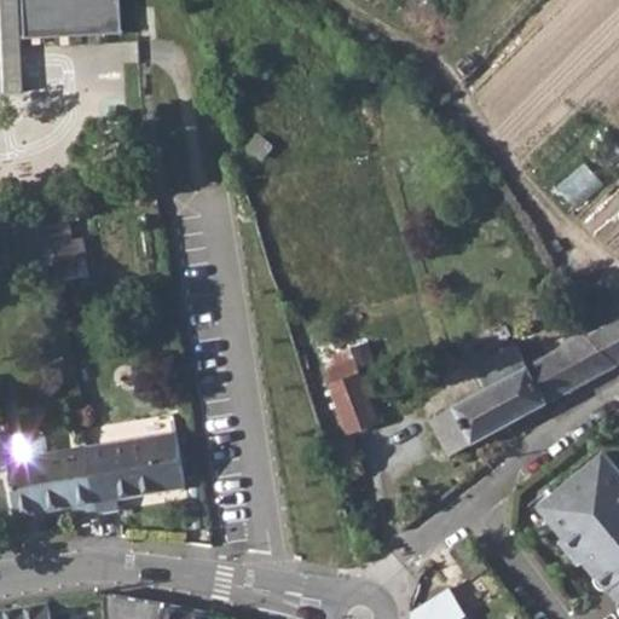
[(18,0),(0,0),(0,92),(23,92),(18,0)]
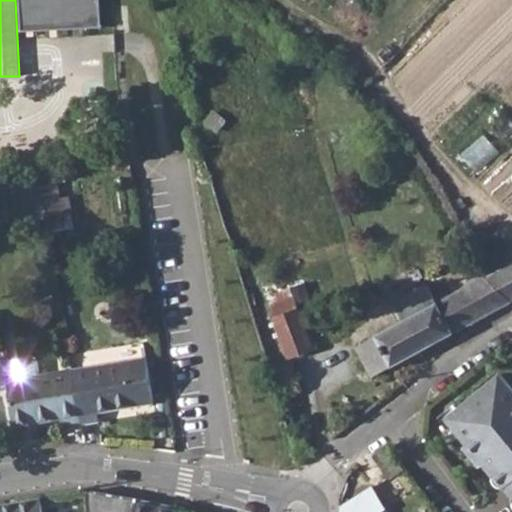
[(19,0),(21,30),(95,27),(101,26),(99,0),(19,0)]
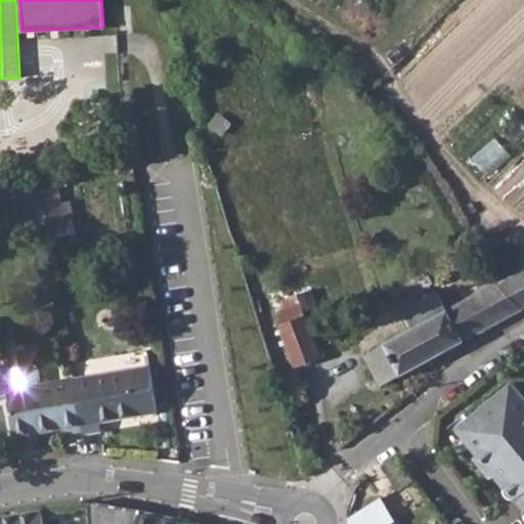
[(0,184),(0,189),(6,227),(43,220),(40,205),(36,179),(0,184)]
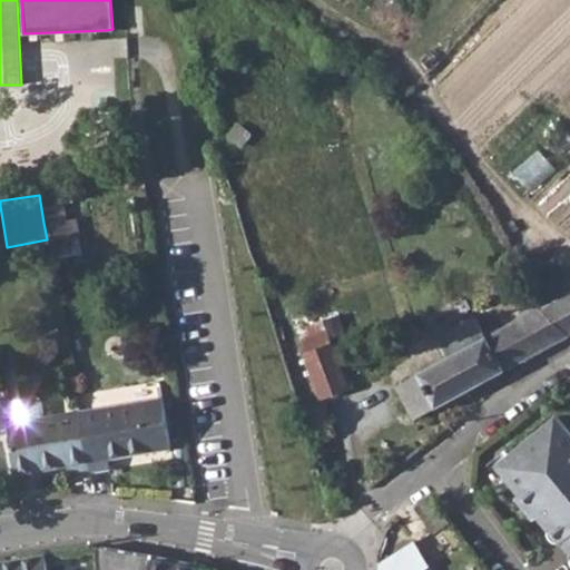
[(72,217),(43,223),(47,239),(76,235),(72,217)]
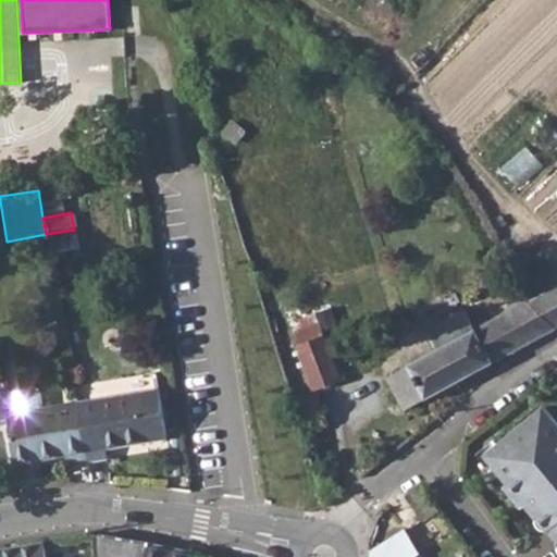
[(522,295),(529,301),(556,284),(556,271),(547,257),(516,273),(522,295)]
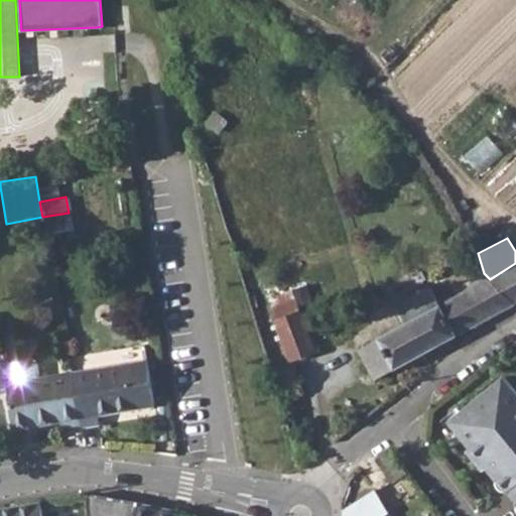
[(515,263),(490,279),(440,305),(456,333),(471,325),(515,299),(515,263)]
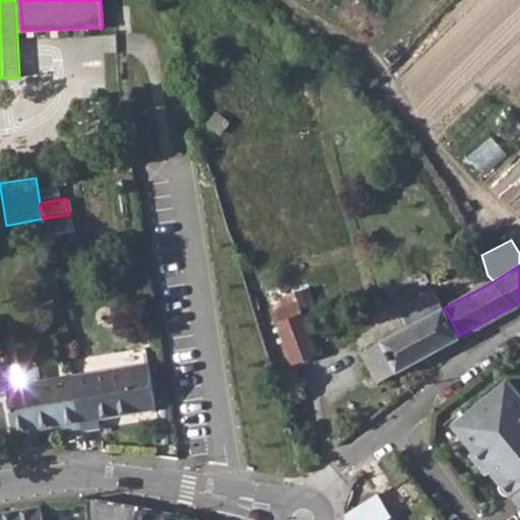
[(459,335),(444,308),(433,290),(399,309),(409,326),(363,352),(376,378),(379,381),(459,335)]
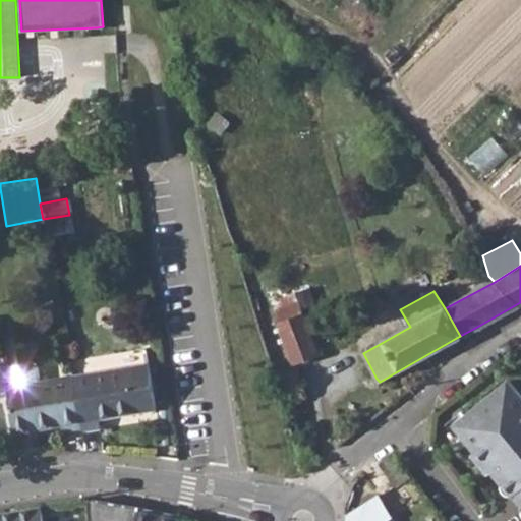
[(258,329),(272,369),(316,354),(299,300),(273,309),(277,322),(258,329)]
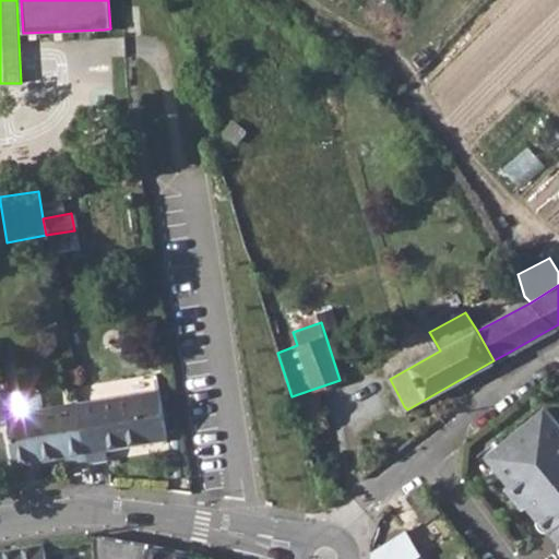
[(80,385),(82,399),(158,387),(157,373),(80,385)]
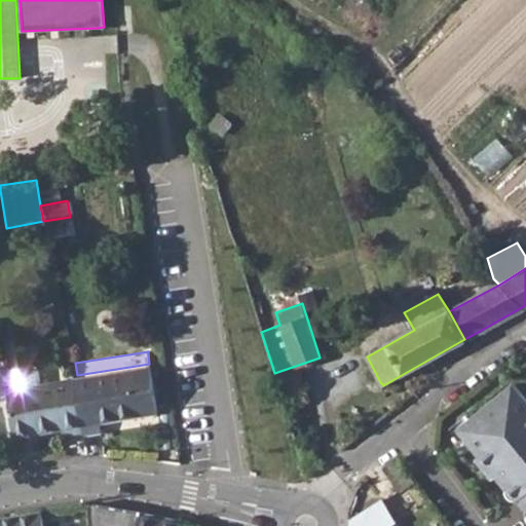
[(3,393),(10,437),(58,429),(60,437),(77,434),(68,379),(35,384),(32,367),(27,364),(3,367),(0,371),(0,390),(2,390),(3,393)]
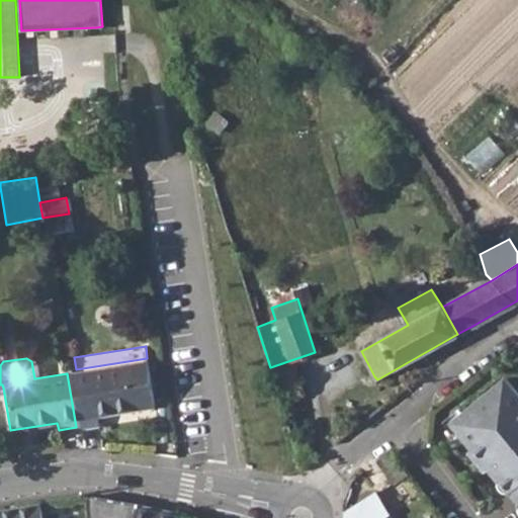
[(67,373),(76,427),(96,424),(94,414),(150,405),(143,361),(67,373)]
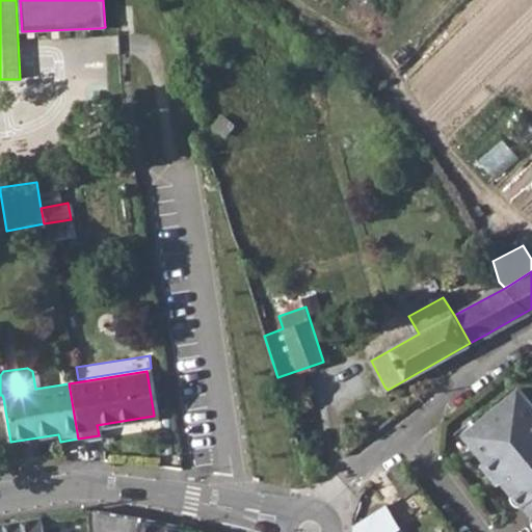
[(531,395),(524,384),(464,429),(517,498),(524,493),(531,503),(525,508),(531,517),(531,395)]
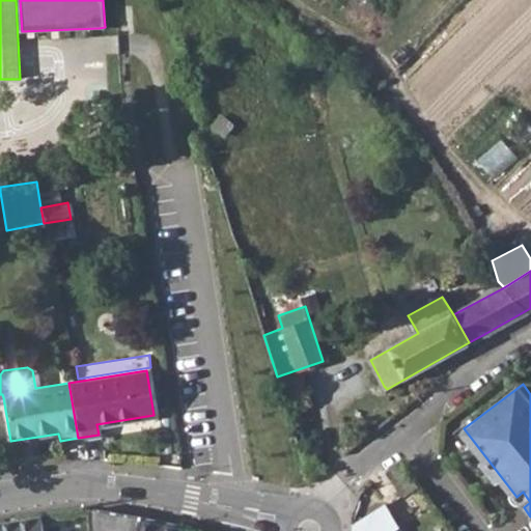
[(136,530),(141,516),(94,509),(95,530),(136,530)]
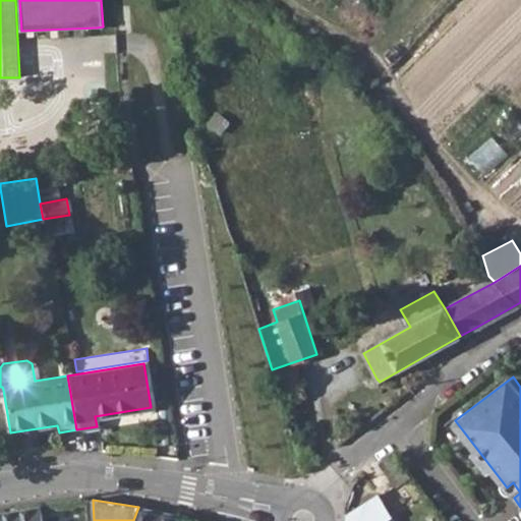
[(0,520),(43,520),(41,505),(0,511),(0,520)]
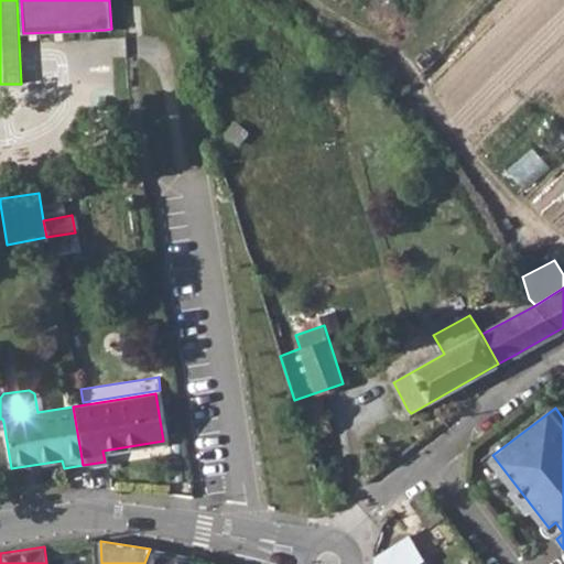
[(187,563),(191,556),(150,549),(144,563),(187,563)]
